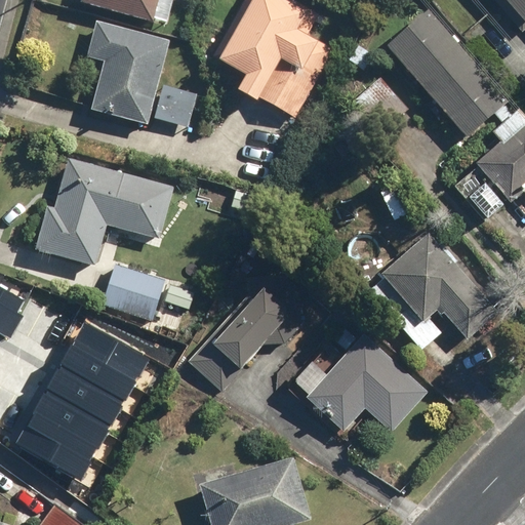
[(162,0),(82,0),(81,3),(158,22),(162,0)]
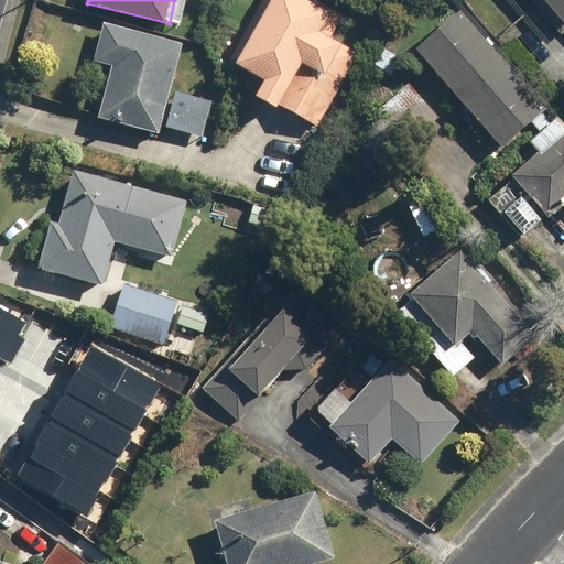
[(346,14),(314,0),(262,0),(231,62),(264,78),(256,95),(324,130),(362,54),(333,39),(346,14)]
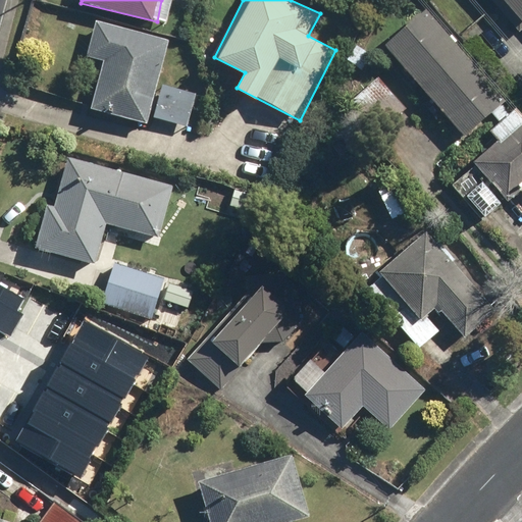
[(521,0),(492,0),(519,31),(521,28),(521,0)]
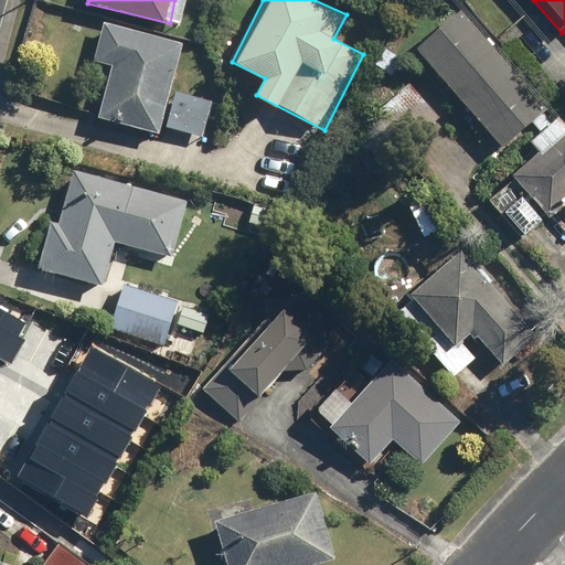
[(551,107),(462,6),(416,46),(503,148),(551,107)]
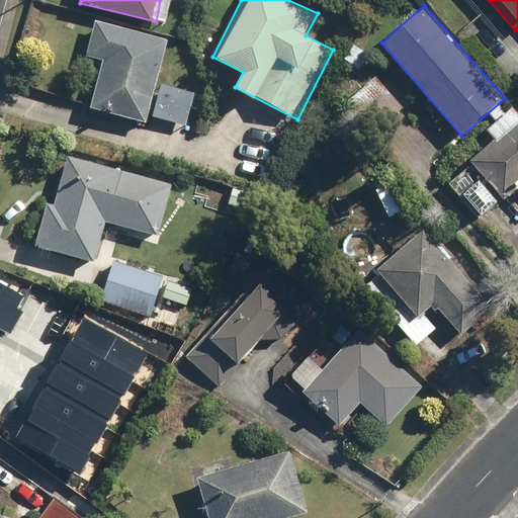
[(169,39),(94,22),(87,59),(104,63),(92,113),(149,126),(169,39)]
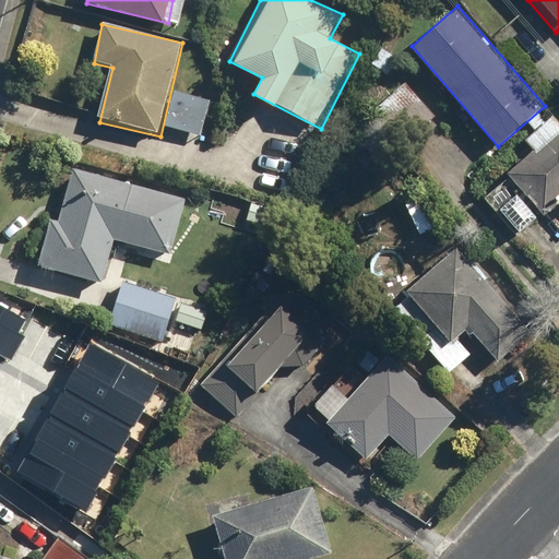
[(438,111),(408,81),(376,113),(405,143),(438,111)]
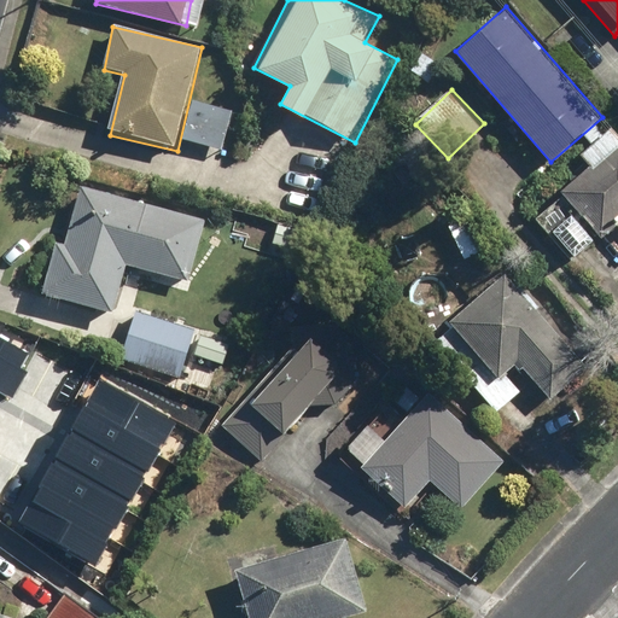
[(234,109),(193,99),(184,139),(223,150),(234,109)]
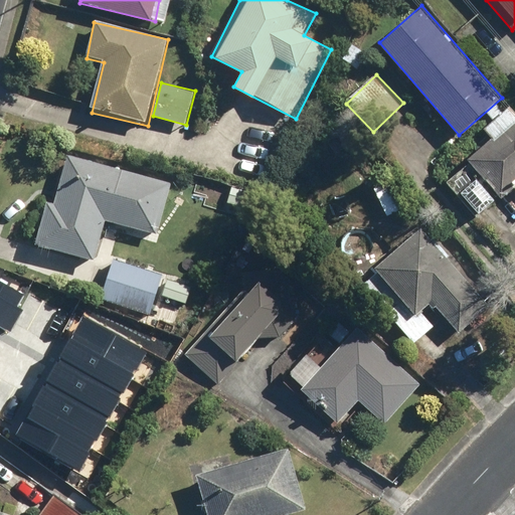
[(498,202),(495,199),(514,183),(514,122),(466,161),(481,181),(462,195),(479,217),(498,202)]
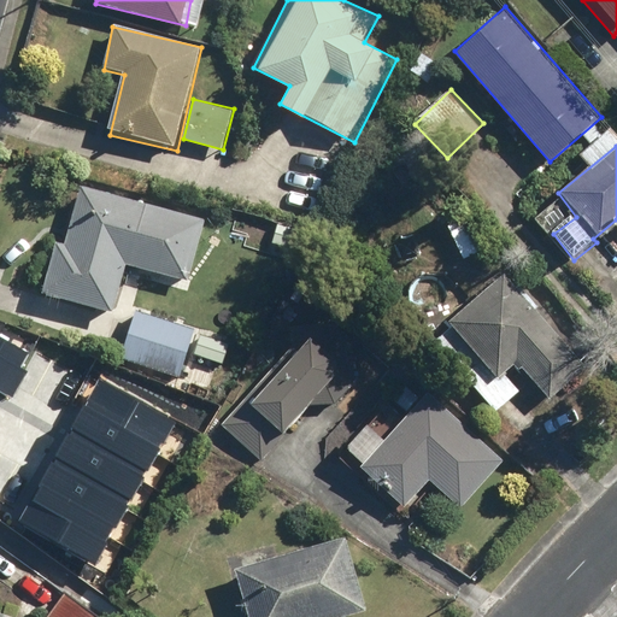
[(209,222),(77,183),(45,295),(111,315),(127,265),(191,285),(209,222)]
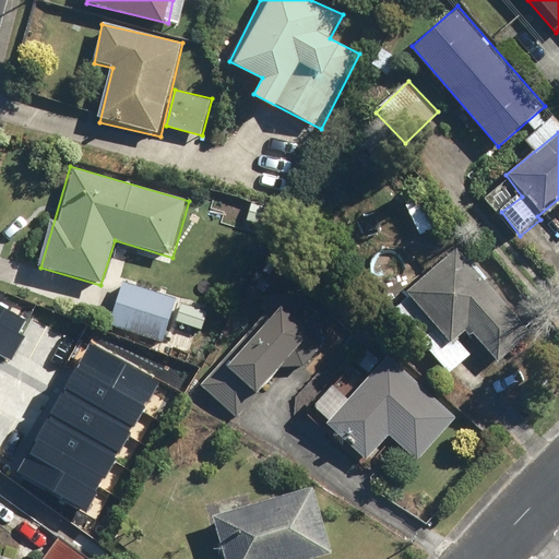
[(451,373),(470,356),(455,341),(470,328),(503,365),(538,333),(459,247),(408,292),(413,297),(395,312),(451,373)]
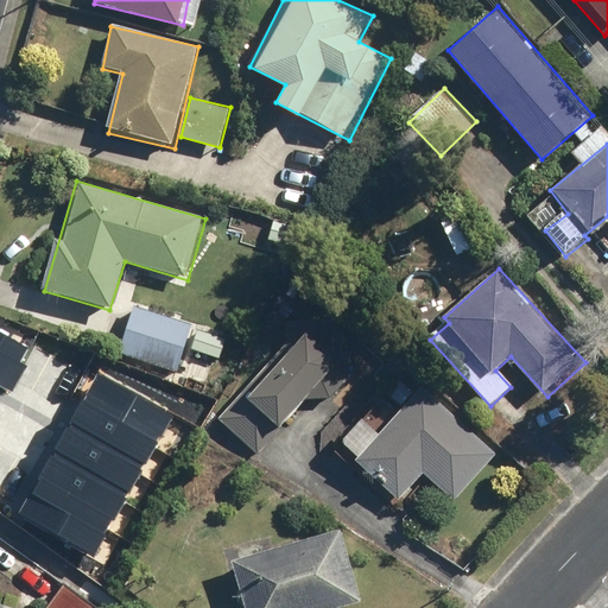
[(191,325),(134,311),(122,355),(181,369),(191,325)]
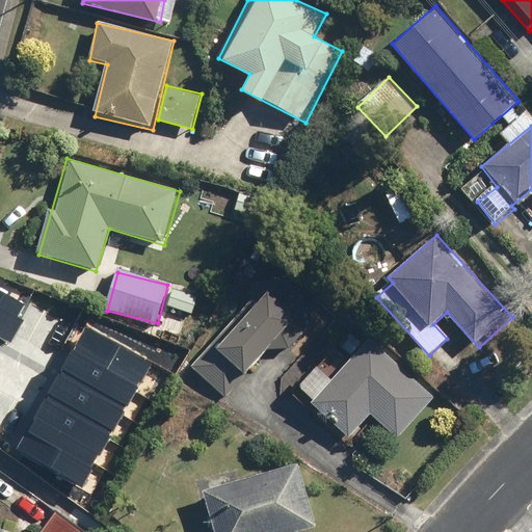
[(295,318),(266,290),(195,365),(223,393),(295,318)]
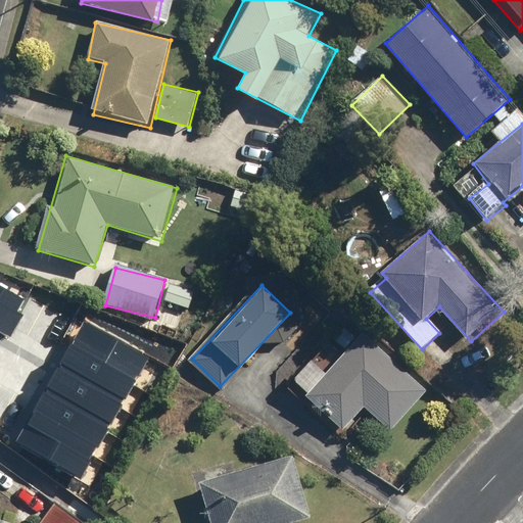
[(429,389),(366,331),(326,374),(312,362),(292,383),(345,431),(368,408),(392,430),(429,389)]
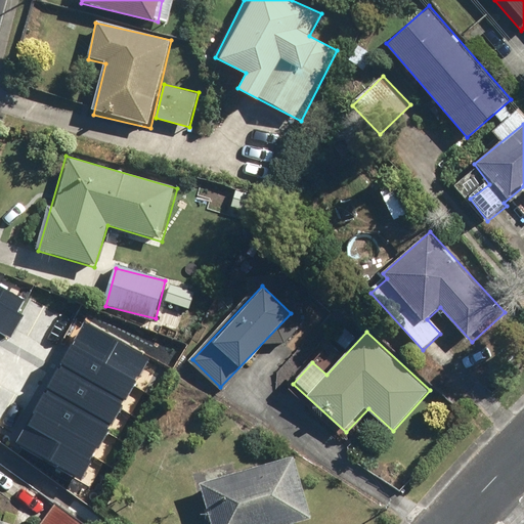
[(76,347),(62,334),(0,398),(0,423),(27,447),(63,408),(77,421),(85,411),(73,400),(115,356),(90,333),(76,347)]
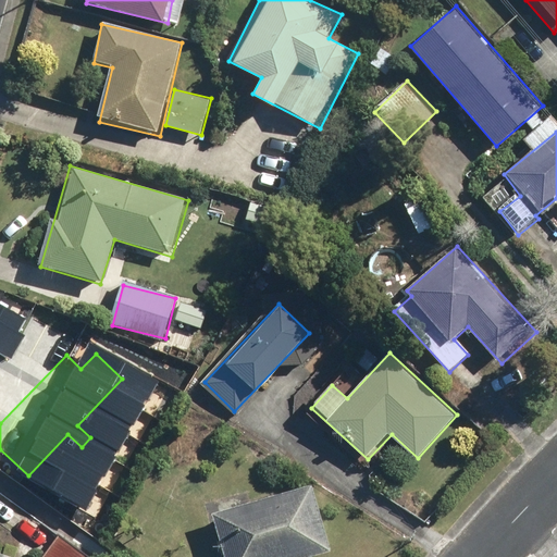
[(155,397),(139,385),(121,409),(135,421),(155,397)]
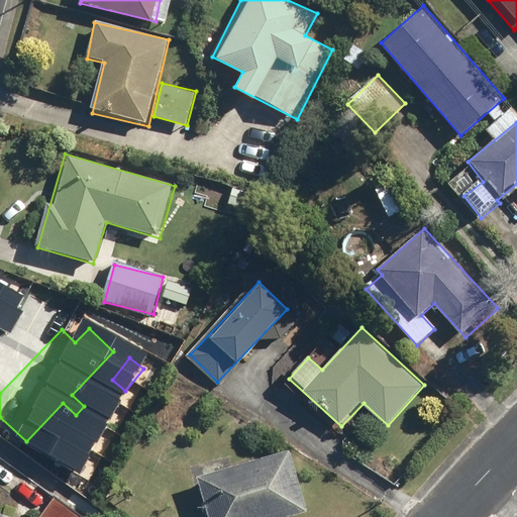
[(0,380),(9,368),(0,362),(0,380)]
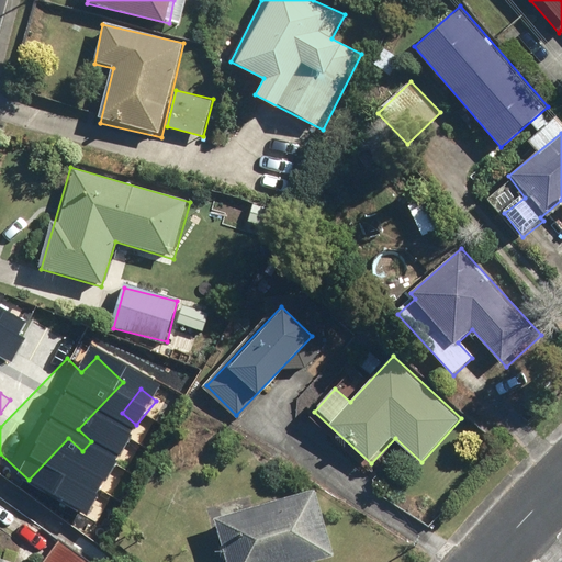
[(124,444),(110,428),(90,446),(104,461),(124,444)]
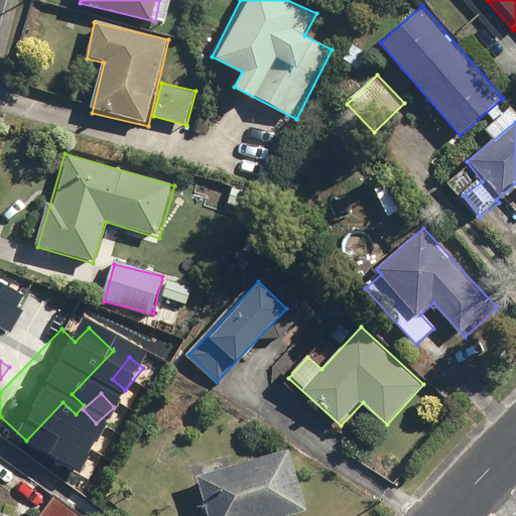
[(289,452),(199,476),(209,515),(292,515),(306,512),(289,452)]
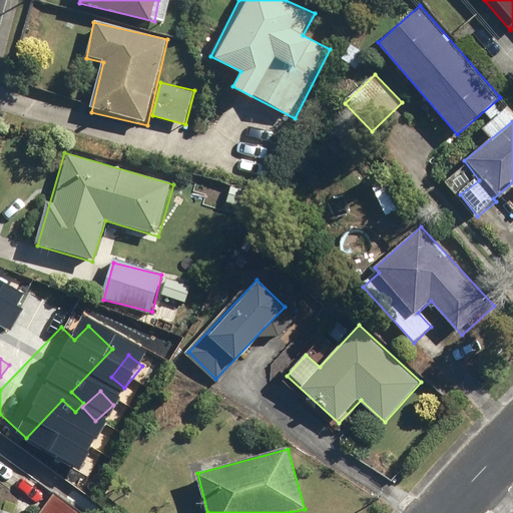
[(81,512),(52,493),(37,512),(81,512)]
